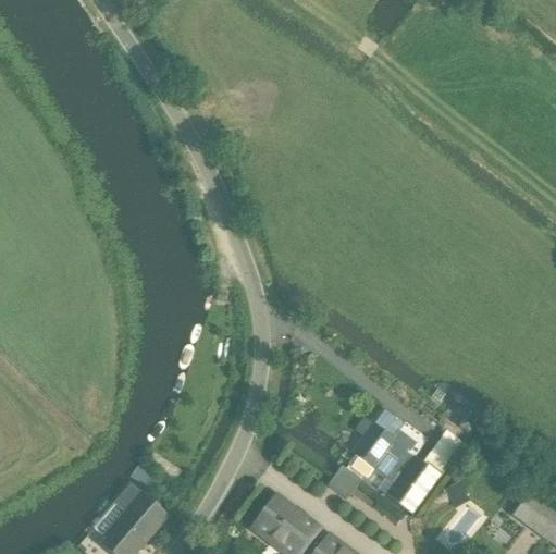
[(357,454),(349,464),(367,477),(374,467),(386,476),(406,448),(414,440),(399,430),(405,422),(385,408),(373,425),(363,417),(355,429),(365,436),(354,452),(357,454)]
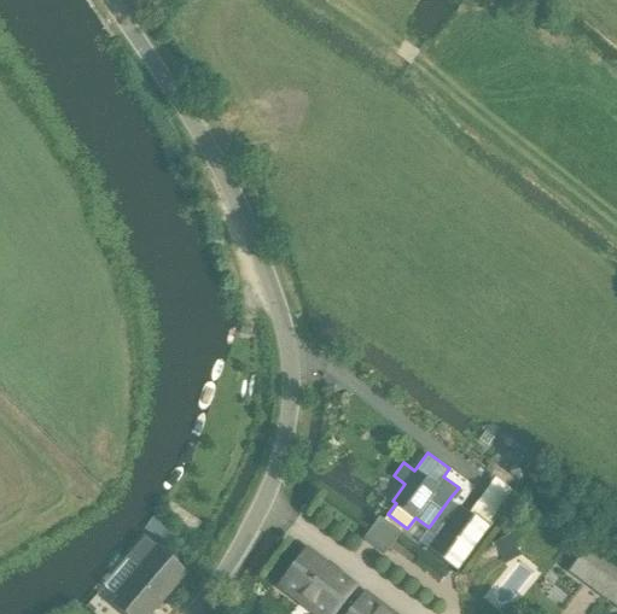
[(459,506),(429,548),(458,569),(488,527),(470,514),(459,506)]
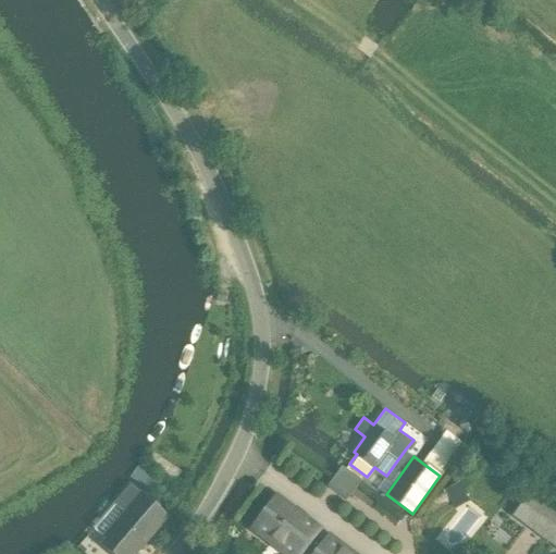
[(346,499),(360,479),(343,466),(329,485),(346,499)]
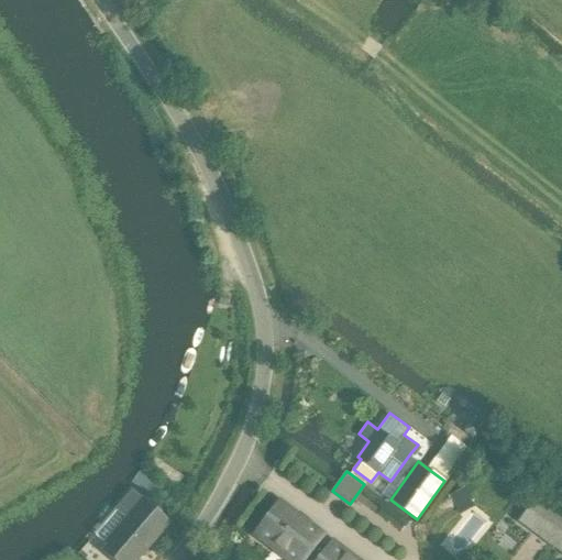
[(450,495),(459,511),(472,503),(464,487),(450,495)]
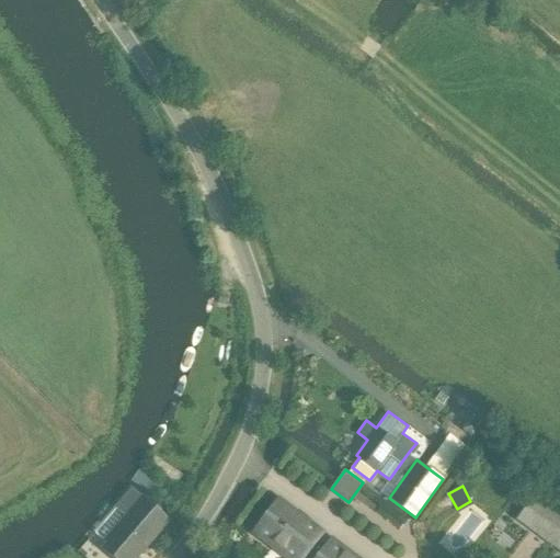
[(559,503),(539,489),(517,517),(559,548),(559,503)]
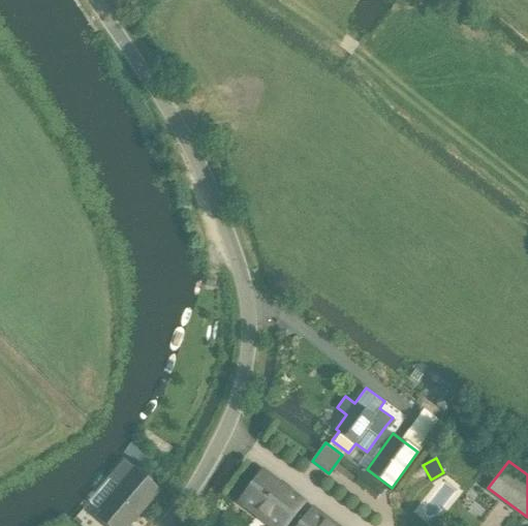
[(96,518),(103,524),(104,525),(130,525),(153,499),(159,492),(160,491),(161,490),(160,489),(159,489),(151,482),(132,466),(98,506),(101,509),(96,516),(95,517),(96,518)]
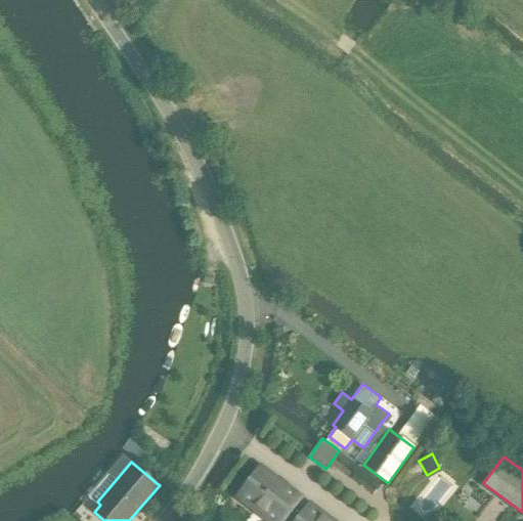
[(302,515),(293,509),(301,497),(261,467),(240,495),(273,520),(332,520),(309,505),(302,515)]
